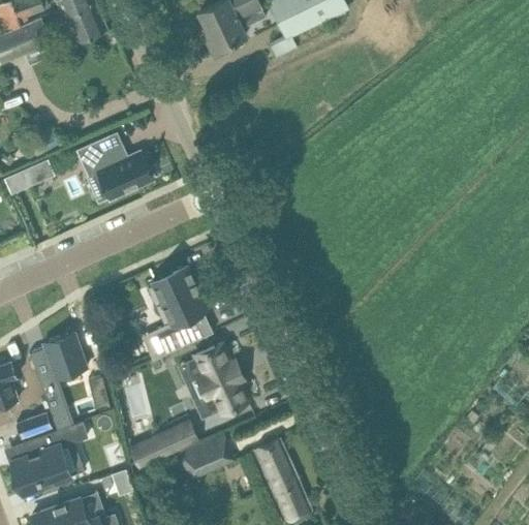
[(17,0),(0,6),(0,18),(5,32),(28,23),(26,20),(45,12),(40,0),(17,0)]
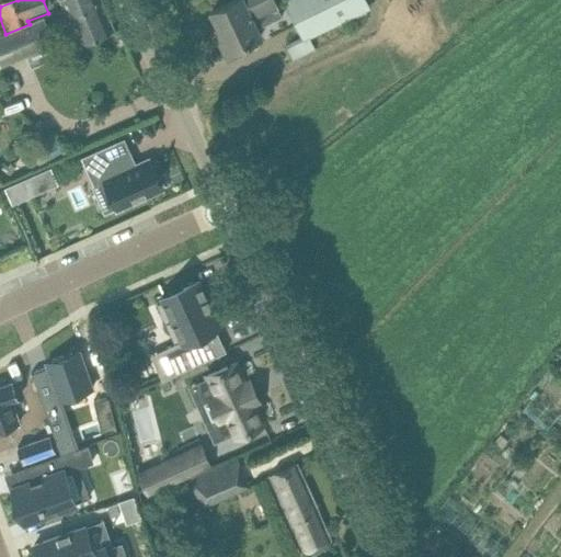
[(59,0),(65,11),(90,0),(59,0)]
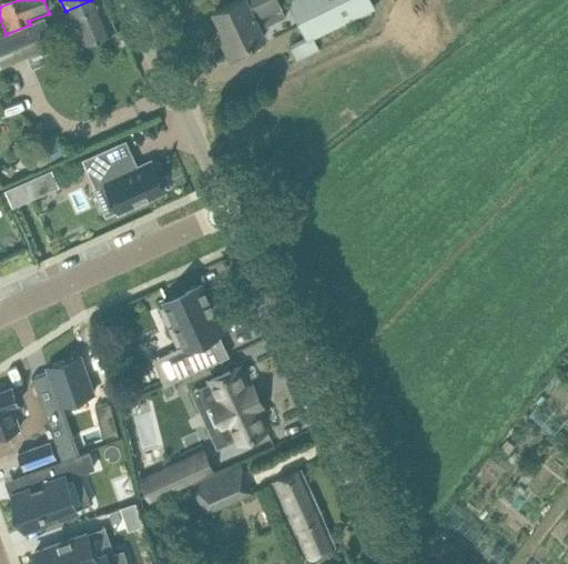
[(101,0),(91,0),(66,11),(81,48),(115,33),(101,0)]
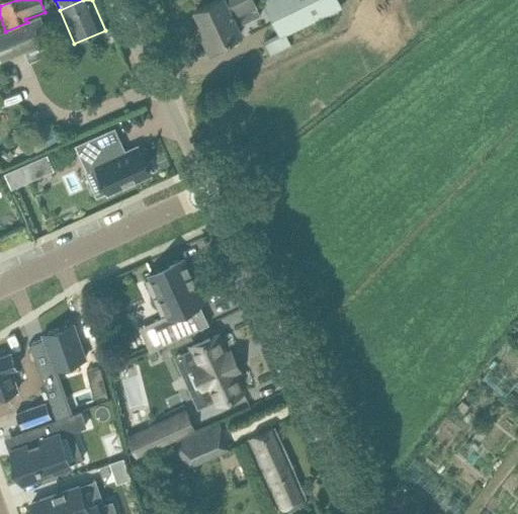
[(233,22),(256,10),(251,0),(224,0),(195,14),(206,36),(200,38),(210,59),(231,49),(229,44),(241,37),(233,22)]
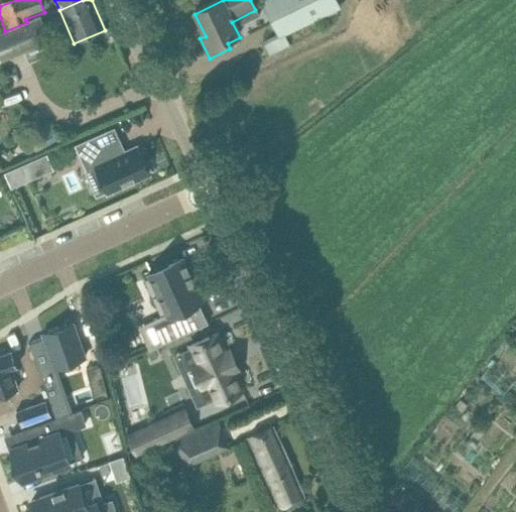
[(333,4),(330,0),(273,0),(262,6),(278,40),(336,12),(336,11),(340,9),(336,2),(333,4)]
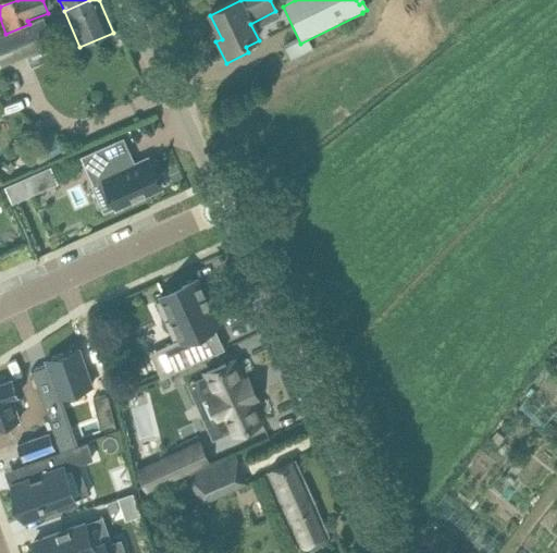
[(56,46),(44,20),(0,37),(0,68),(0,69),(56,46)]
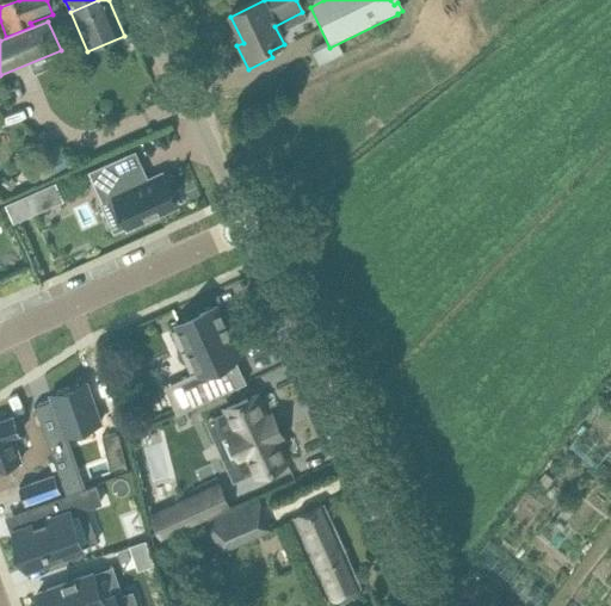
[(60,154),(43,165),(51,178),(68,167),(60,154)]
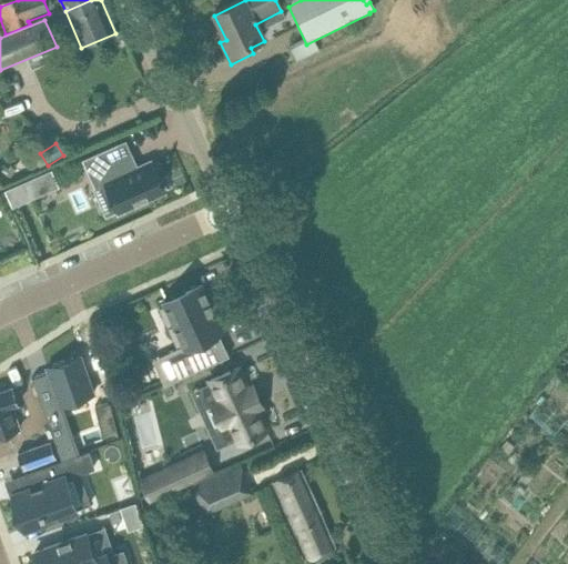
[(150,164),(130,173),(118,147),(82,163),(95,191),(105,187),(119,214),(164,194),(150,164)]
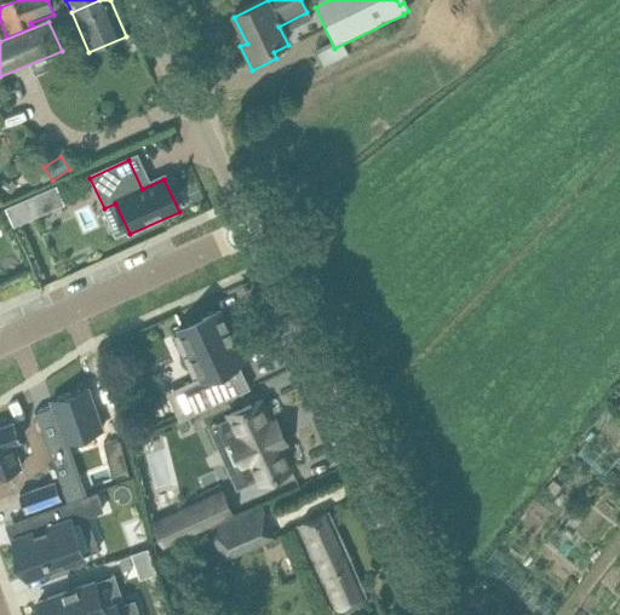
[(28,199),(19,203),(28,222),(36,218),(28,199)]
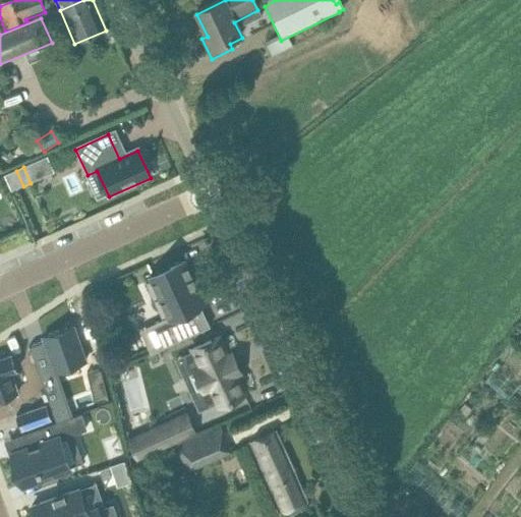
[(152,280),(169,320),(157,326),(167,348),(209,329),(198,307),(203,305),(185,266),(152,280)]
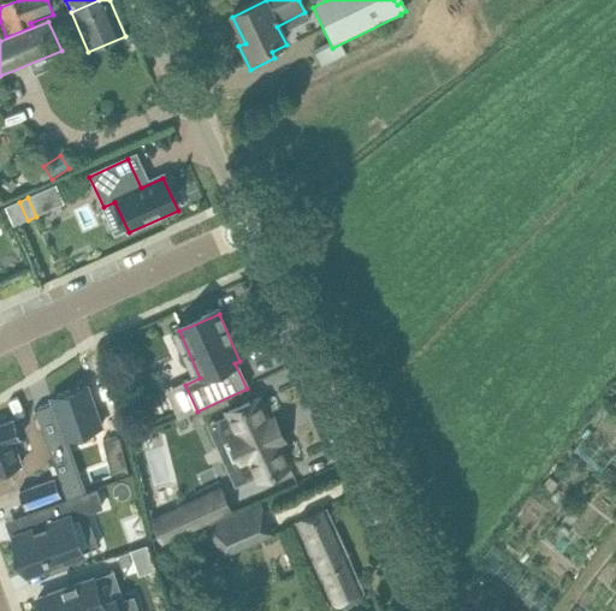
[(57,473),(66,502),(86,496),(66,442),(102,429),(88,389),(51,402),(53,405),(35,413),(57,473)]
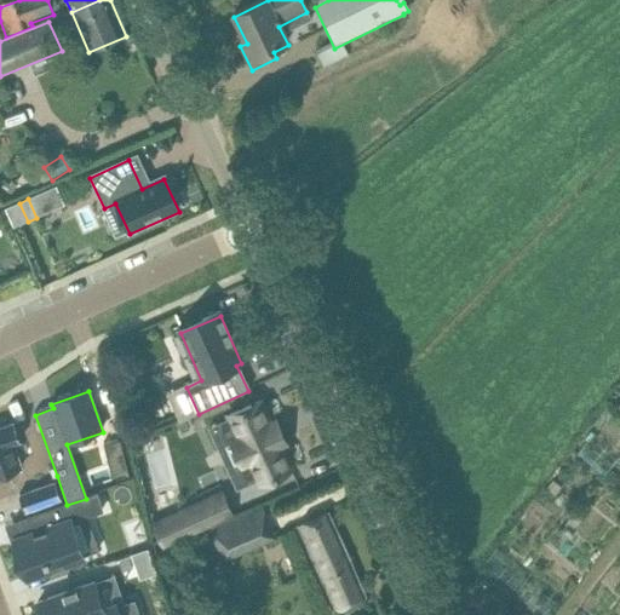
[(260,403),(229,418),(239,437),(231,441),(245,469),(251,465),(259,484),(291,470),(281,448),(286,446),(276,424),(271,426),(260,403)]
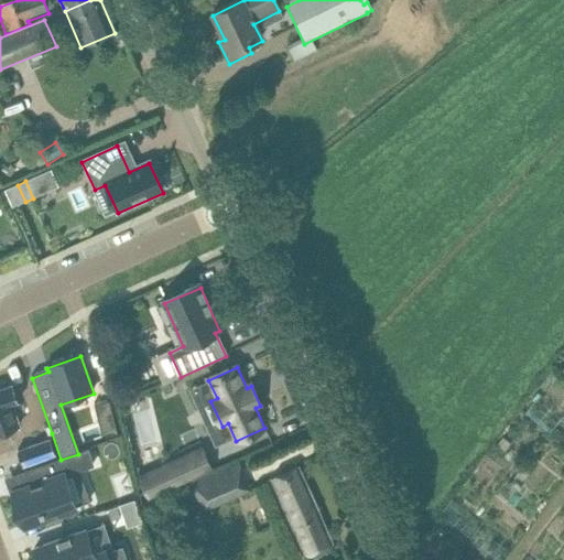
[(0,389),(0,437),(22,429),(13,405),(20,402),(13,385),(0,389)]
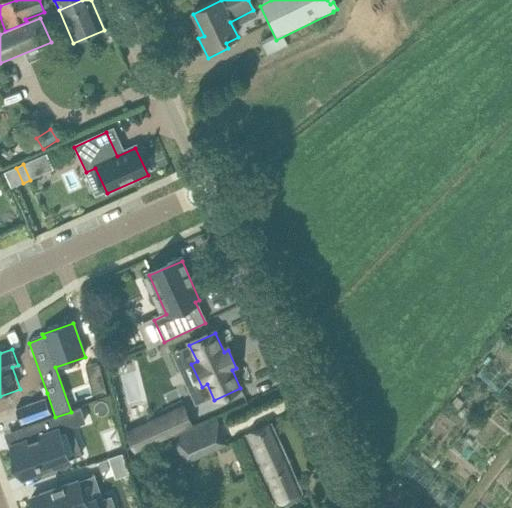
[(119,349),(103,356),(109,367),(124,361),(119,349)]
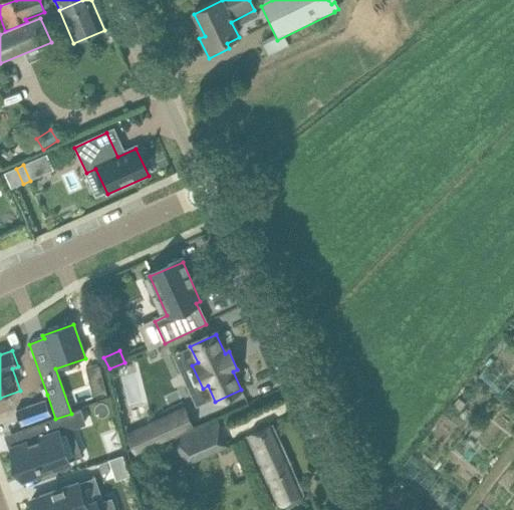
[(106,395),(99,365),(85,369),(92,399),(106,395)]
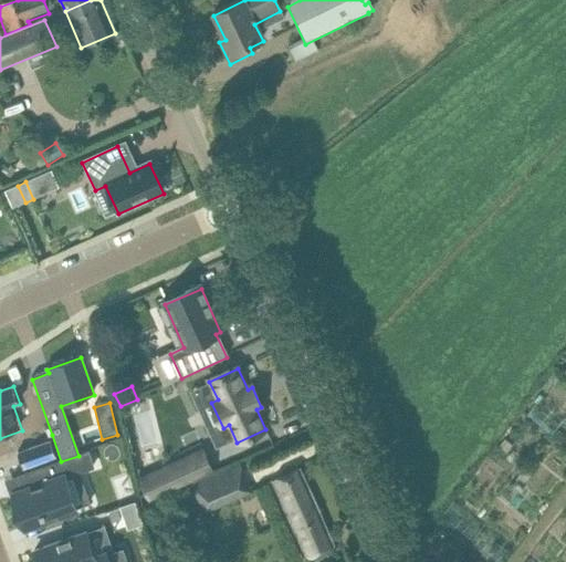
[(50,443),(18,454),(23,470),(55,458),(50,443)]
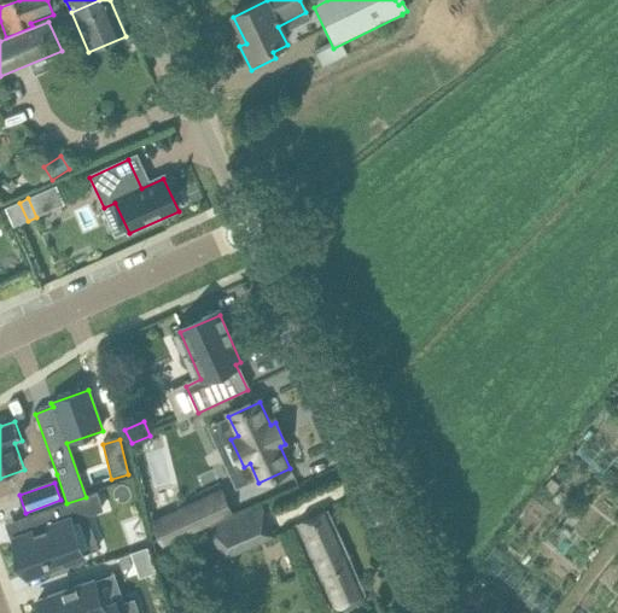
[(16,543),(28,577),(83,556),(71,523),(106,511),(100,491),(86,497),(66,503),(31,515),(39,535),(16,543)]
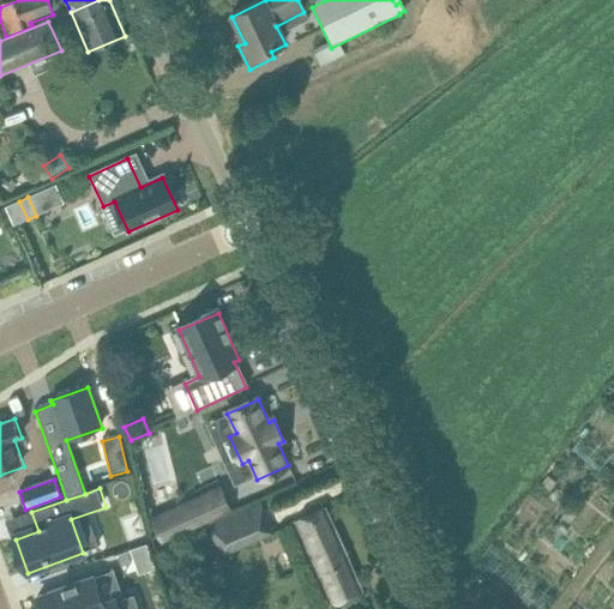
[(208,520),(198,500),(152,520),(162,542),(208,520)]
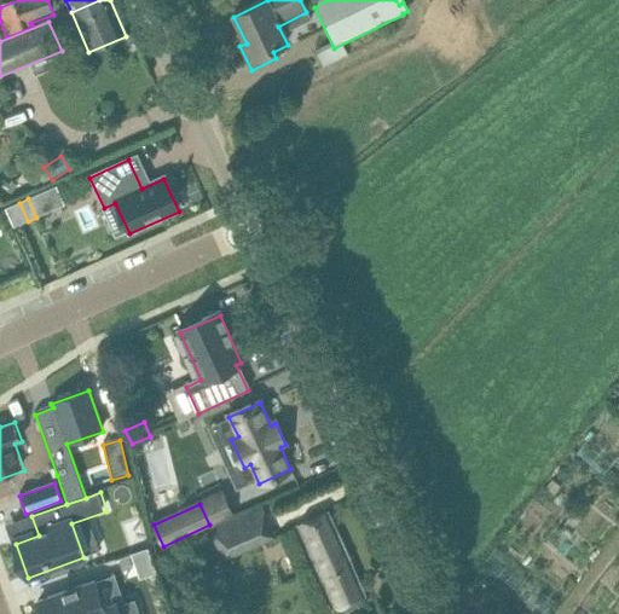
[(272,534),(262,511),(231,525),(242,549),(272,534)]
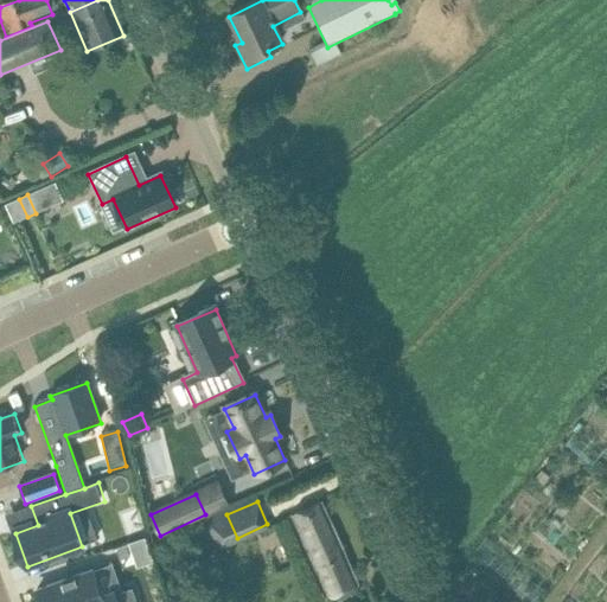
[(321,504),(300,513),(291,518),(326,601),(358,587),(321,504)]
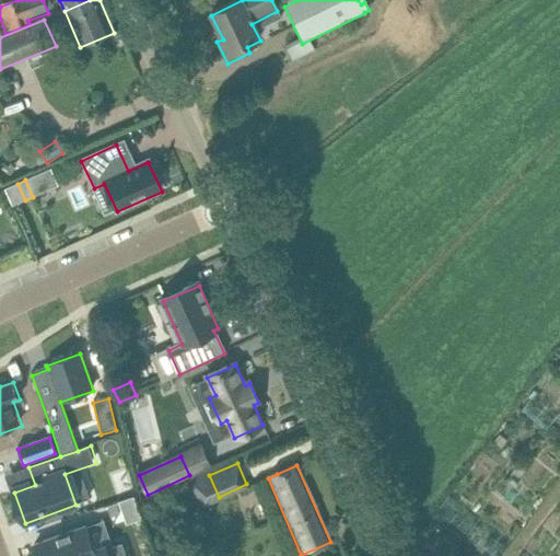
[(133,499),(118,505),(123,516),(126,526),(141,521),(137,510),(133,499)]
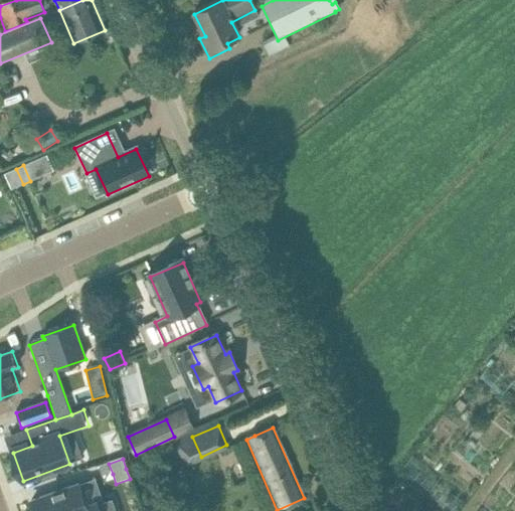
[(77,487),(31,503),(34,510),(116,510),(113,503),(94,510),(87,510),(77,487)]
